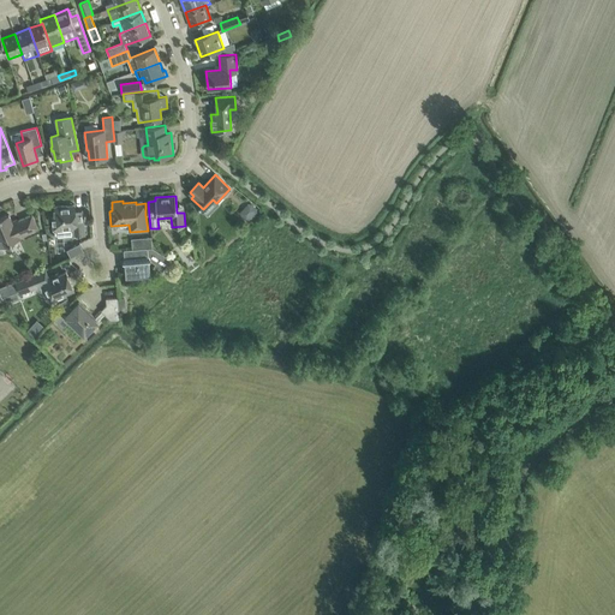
[(55,216),(53,216),(54,230),(75,228),(76,234),(84,234),(83,212),(75,212),(75,208),(67,209),(67,206),(54,207),(55,216)]
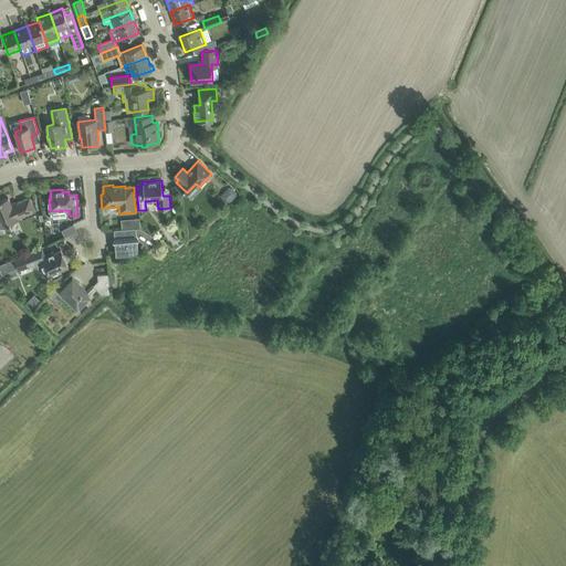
[(18,217),(34,210),(30,198),(11,206),(8,198),(0,201),(0,226),(0,228),(19,220),(18,217)]
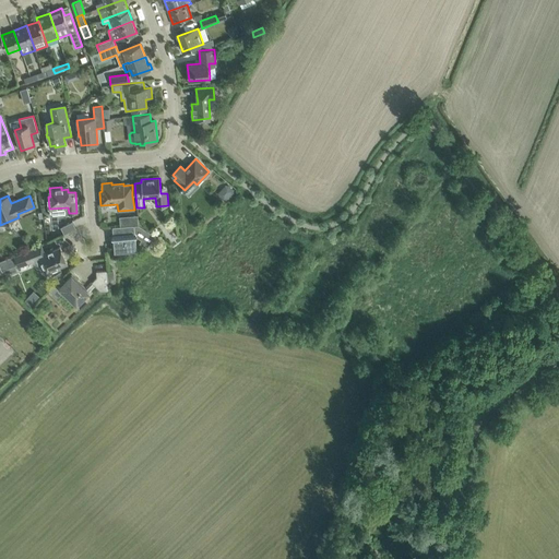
[(61,227),(64,235),(75,228),(72,222),(62,226),(61,227)]
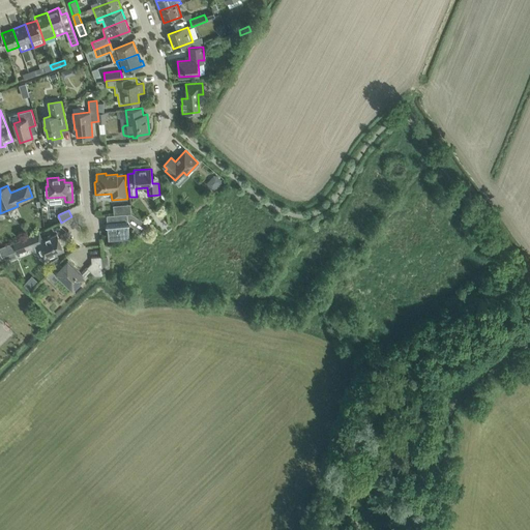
[(108,226),(109,238),(129,236),(128,225),(129,224),(130,226),(142,233),(147,224),(130,213),(113,214),(114,215),(116,215),(117,225),(106,226),(108,226)]
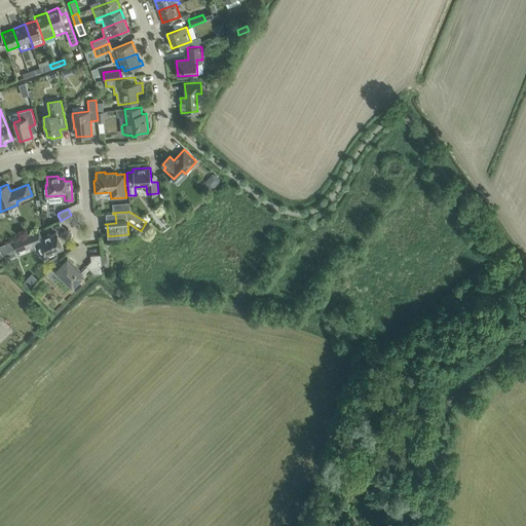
[(27,236),(13,242),(17,252),(31,246),(37,243),(43,259),(47,258),(57,254),(55,252),(64,248),(57,232),(45,237),(44,235),(41,236),(39,231),(27,236)]
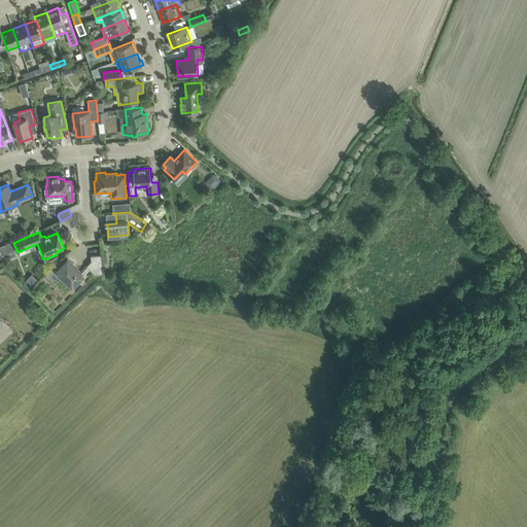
[(54,265),(45,273),(58,283),(63,278),(73,287),(84,276),(84,275),(90,270),(95,274),(102,274),(100,254),(91,255),(92,261),(86,267),(88,267),(81,273),(67,259),(58,269),(54,265)]
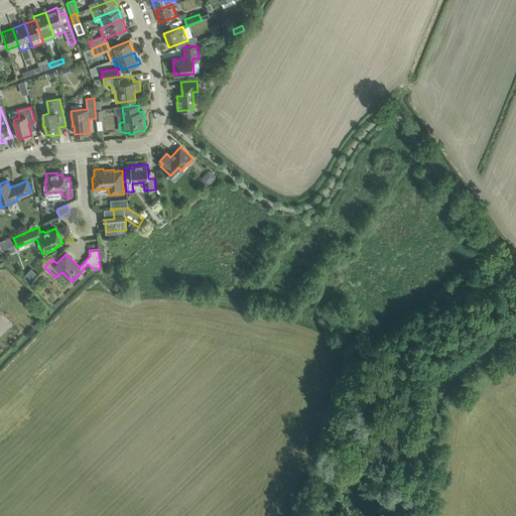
All buildings are outlined.
